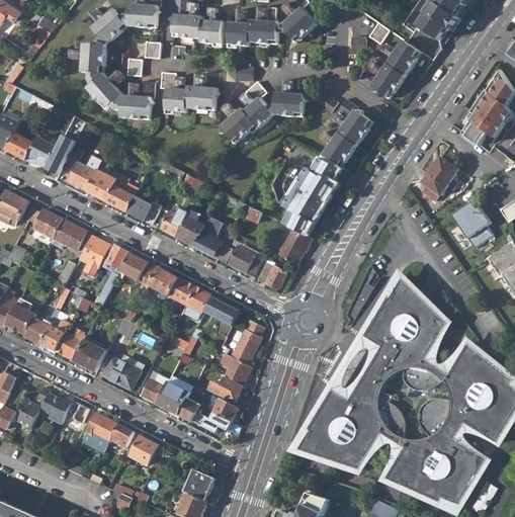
[(0,24),(6,15),(14,20),(19,12),(0,0),(0,24)]
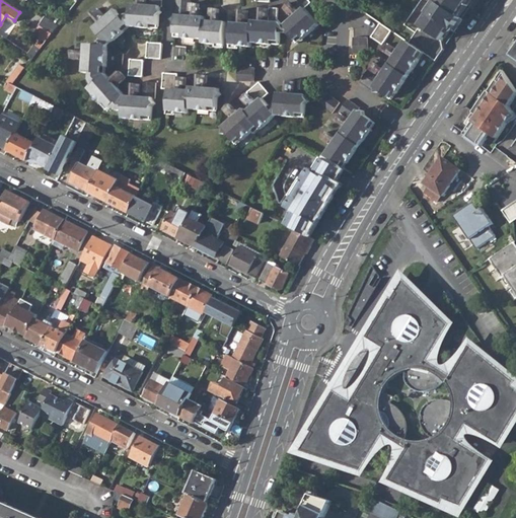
[(83,42),(82,50),(81,59),(80,71),(87,72),(86,79),(90,83),(85,87),(104,108),(109,103),(115,108),(120,109),(120,117),(148,119),(150,104),(154,101),(151,98),(151,95),(136,94),(127,93),(122,92),(114,83),(107,77),(102,72),(104,44),(127,24),(158,27),(160,1),(145,0),(129,0),(128,12),(119,15),(113,8),(103,16),(96,22),(91,26),(99,37),(95,43),(83,42)]
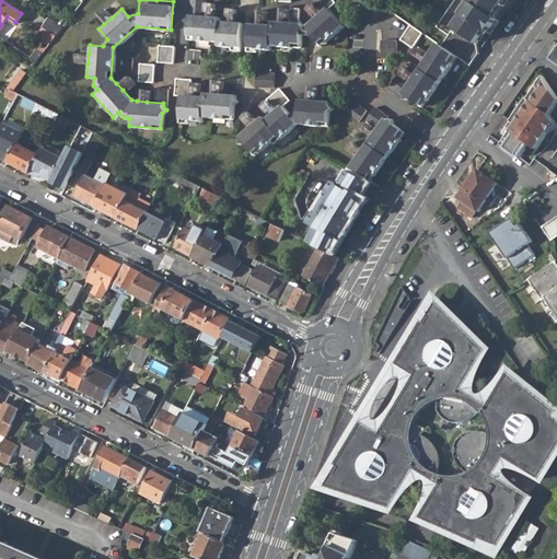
[(187,0),(186,14),(188,14),(201,15),(202,1),(202,0),(187,0)]
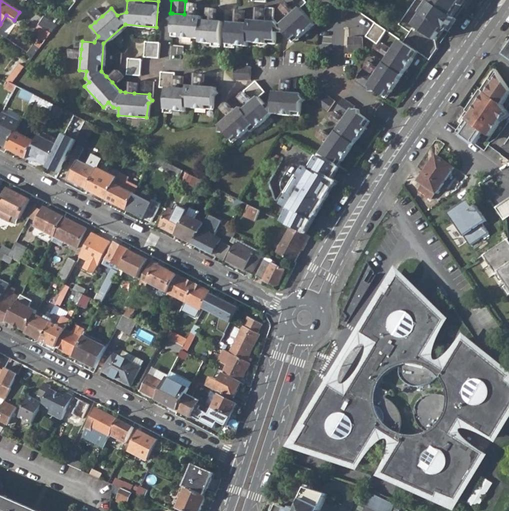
[(277,5),(285,16),(292,10),(284,0),(277,5)]
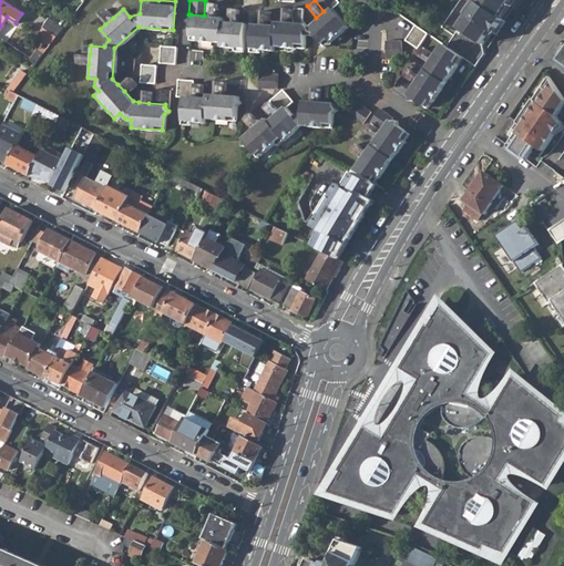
[(316,18),(313,20),(328,40),(347,26),(330,6),(337,1),(336,0),(315,0),(324,11),(316,18)]
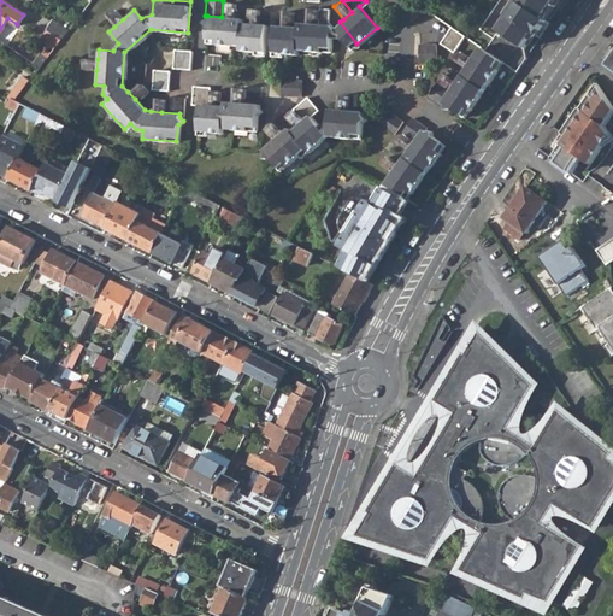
[(434,0),(490,39),(483,50),(499,60),(514,71),(524,57),(523,48),(532,34),(543,19),(555,0),(434,0)]
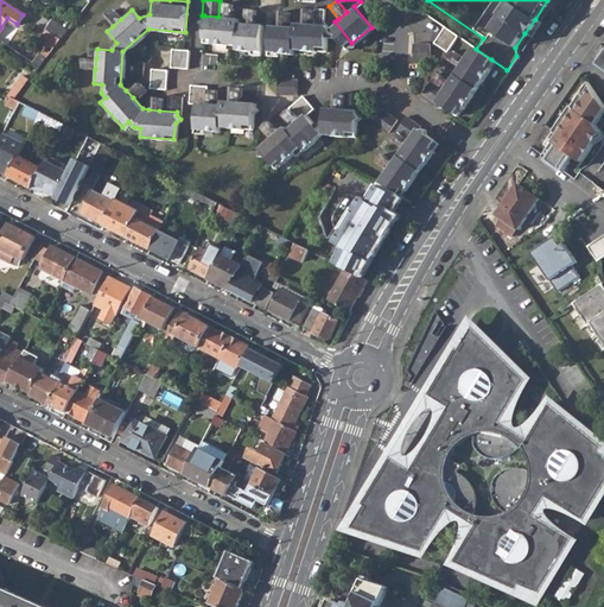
[(230,2),(220,1),(218,17),(228,18),(230,2)]
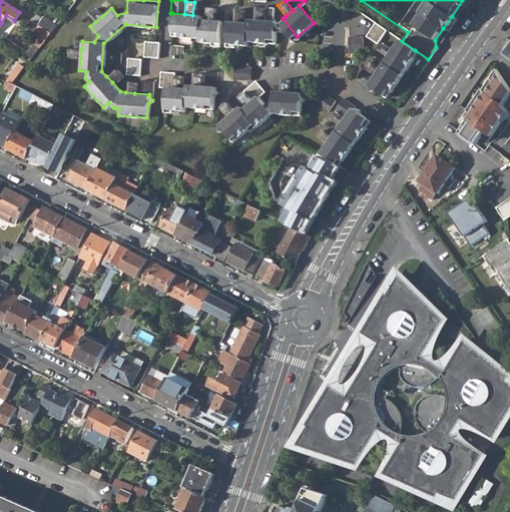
[(87,11),(95,22),(102,16),(94,6),(87,11)]
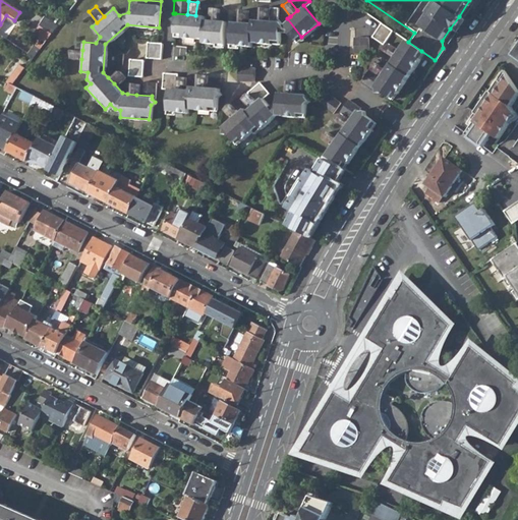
[(208,6),(208,18),(217,19),(217,7),(208,6)]
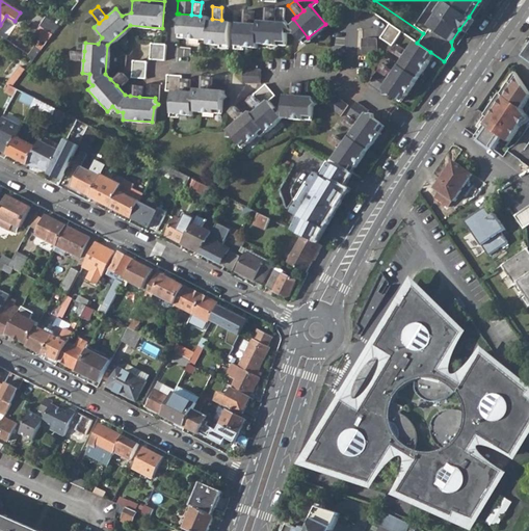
[(256,22),(250,22),(241,21),(235,20),(233,44),(254,46),(255,42),(275,44),(275,41),(283,41),(285,30),(292,31),(287,25),(281,18),(283,8),(273,7),(272,9),(271,22),(263,21),(256,21),(256,22)]
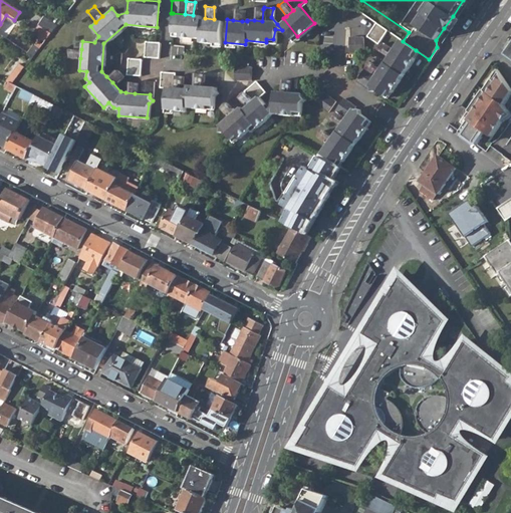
[(235,8),(233,20),(242,21),(243,9),(235,8)]
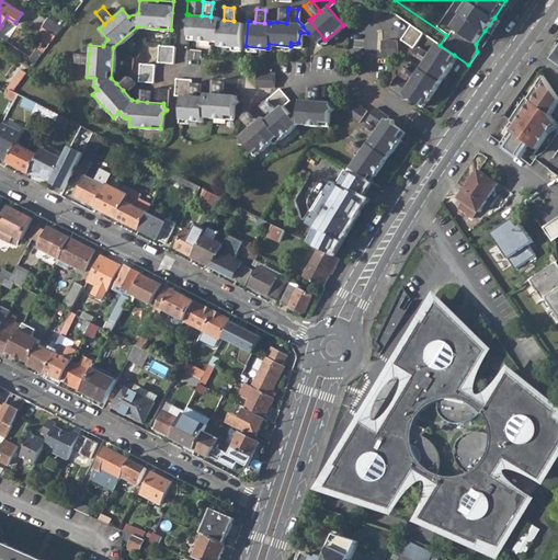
[(279,9),(277,22),(286,23),(287,10),(279,9)]
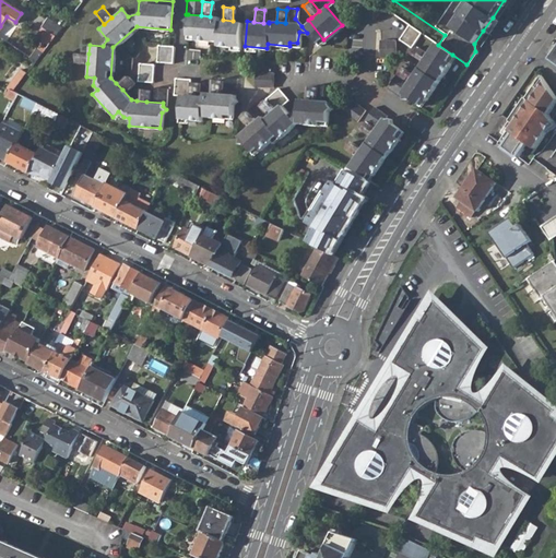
[(219,18),(210,16),(201,15),(188,14),(186,38),(215,40),(215,44),(238,46),(240,22),(233,21),(223,20),(217,20),(219,18)]
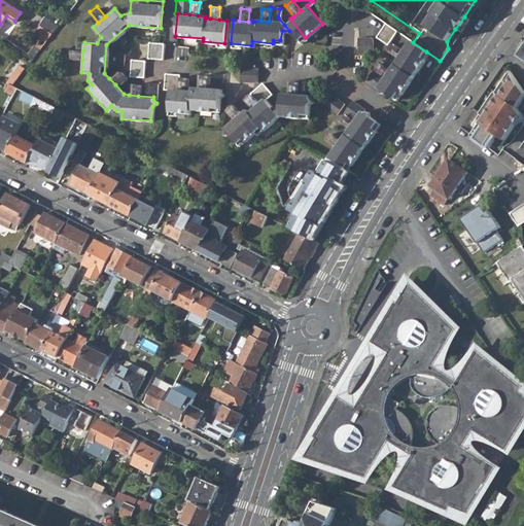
[(33,32),(45,40),(58,25),(44,15),(33,32)]
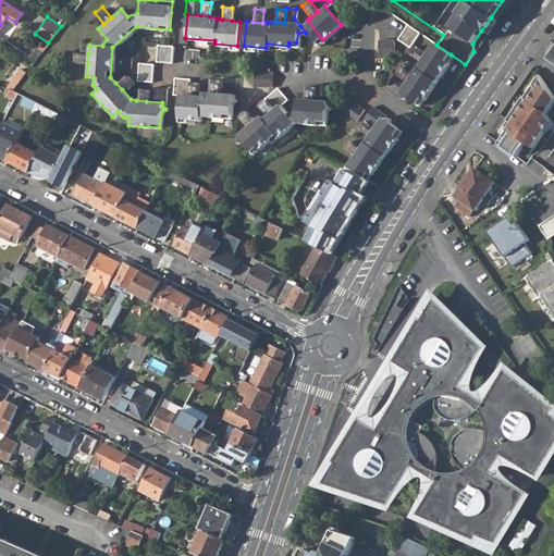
[(495,21),(491,17),(481,31),(485,34),(495,21)]
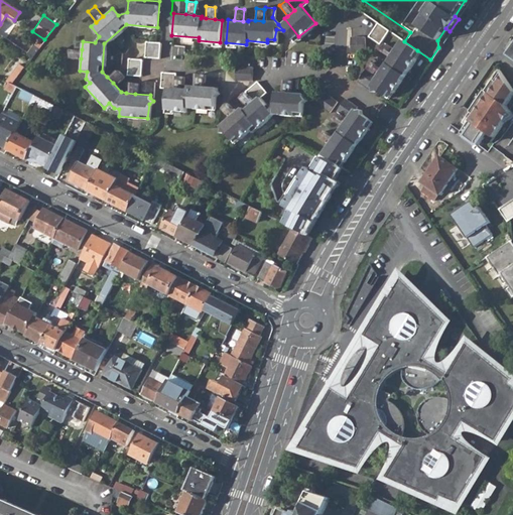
[(284,18),(278,24),(283,30),(292,41),(298,36),(284,18)]
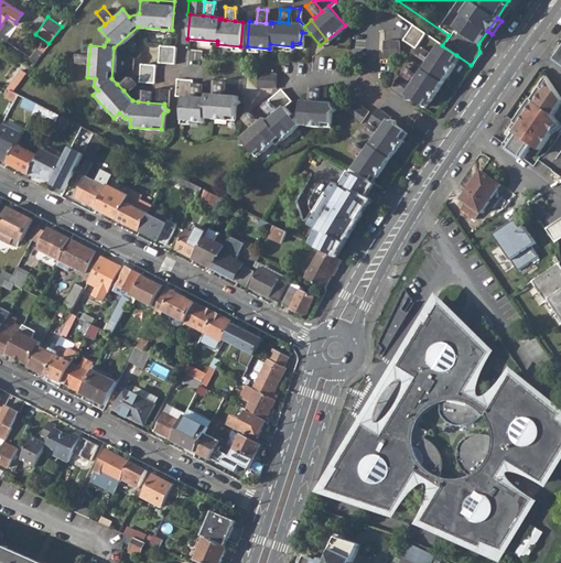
[(403,40),(416,49),(425,34),(413,25),(403,40)]
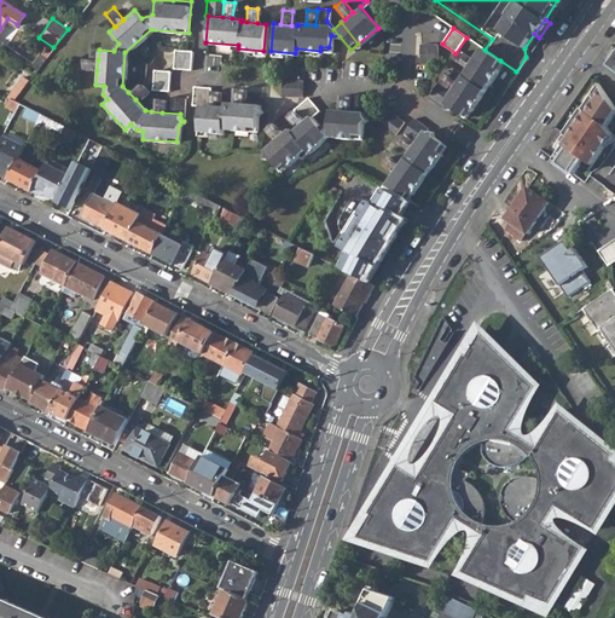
[(417,42),(417,61),(437,61),(437,42),(417,42)]
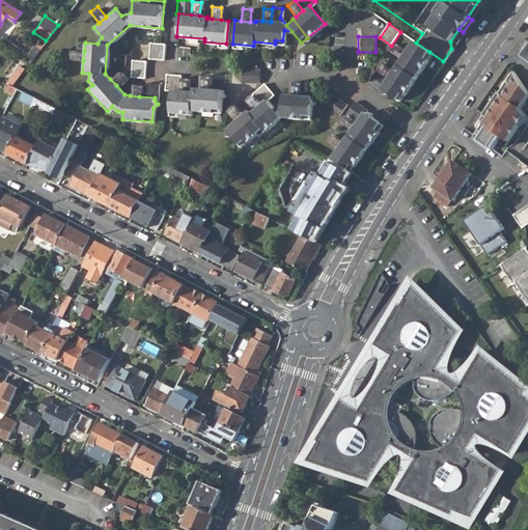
[(27,53),(33,57),(44,44),(38,40),(32,48),(31,47),(27,53)]
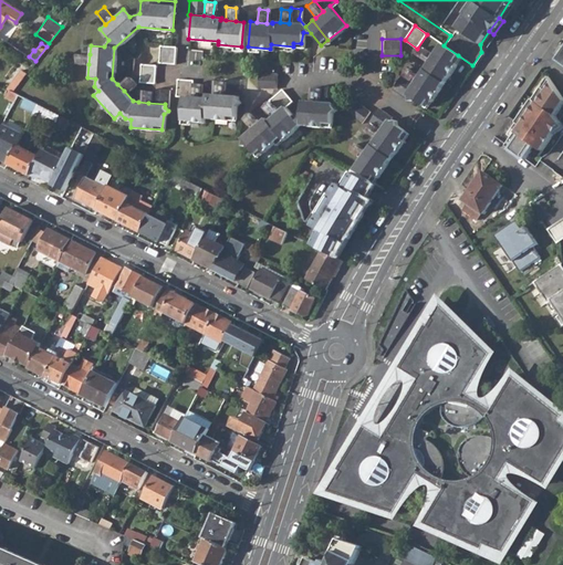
[(154,61),(173,63),(175,45),(156,43),(154,61)]
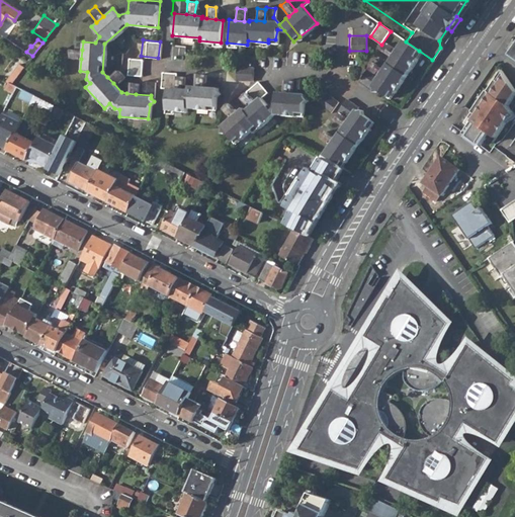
[(391,58),(382,69),(377,76),(368,69),(366,68),(357,81),(368,89),(370,85),(385,96),(390,90),(393,93),(417,59),(414,57),(419,51),(406,41),(404,40),(396,50),(391,58)]
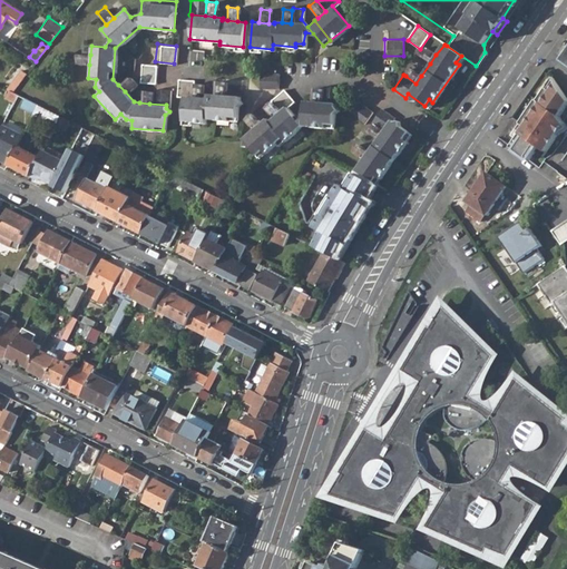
[(420,56),(430,64),(436,55),(426,48),(420,56)]
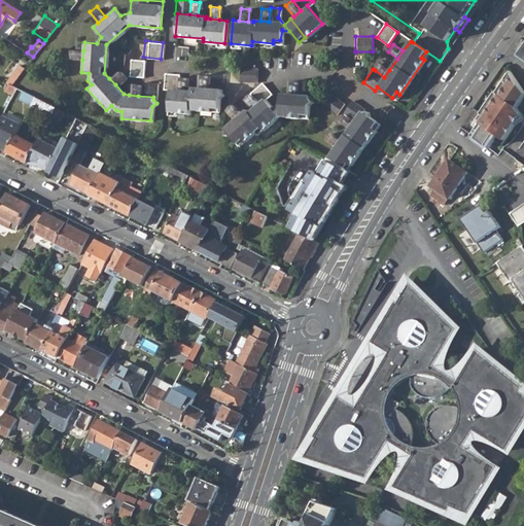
[(523,65),(523,44),(514,59),(523,65)]
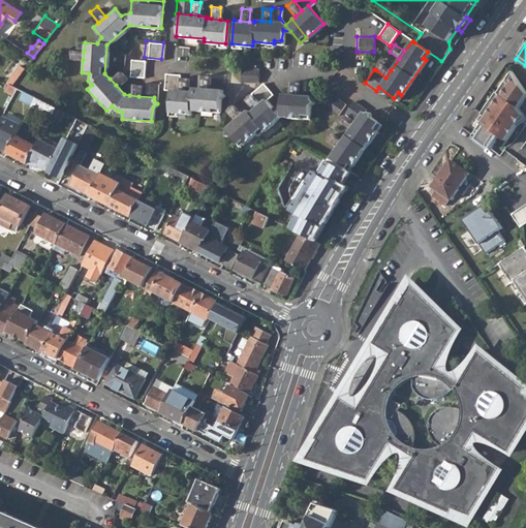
[(69,59),(83,60),(84,51),(70,50),(69,59)]
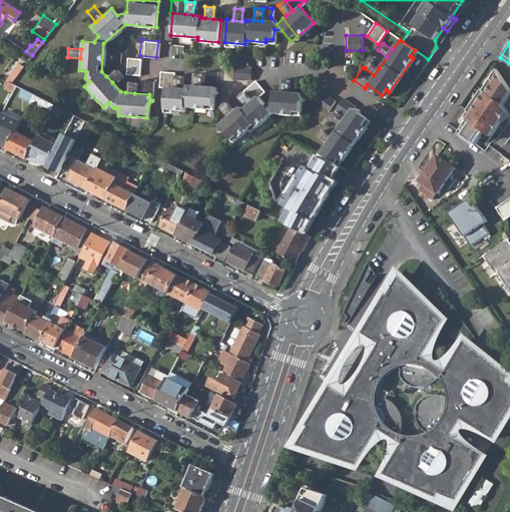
[(122,72),(136,73),(137,57),(124,56),(122,72)]
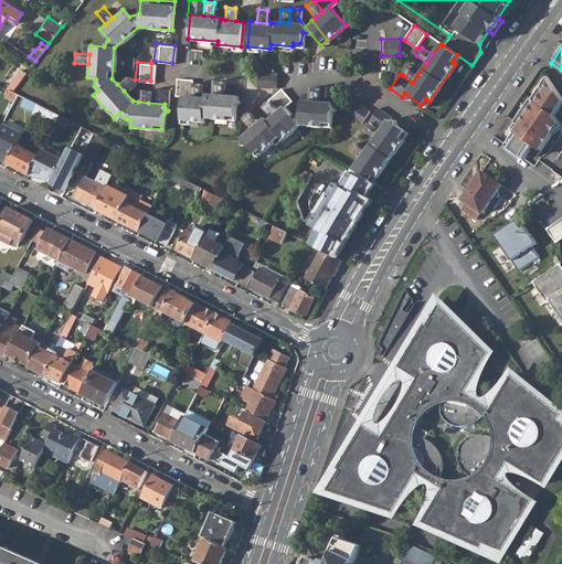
[(407,67),(402,75),(412,83),(417,75),(407,67)]
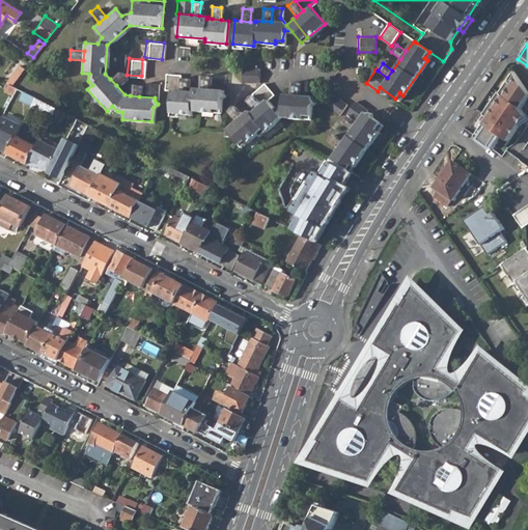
[(20,64),(8,85),(15,87),(26,68),(20,64)]
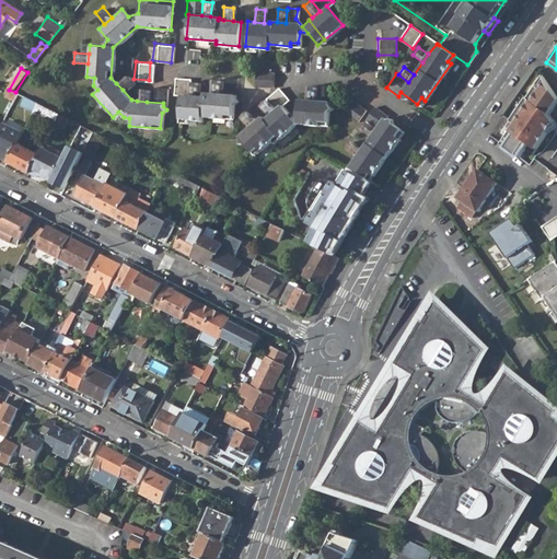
[(253,86),(270,89),(271,71),(254,69),(253,86)]
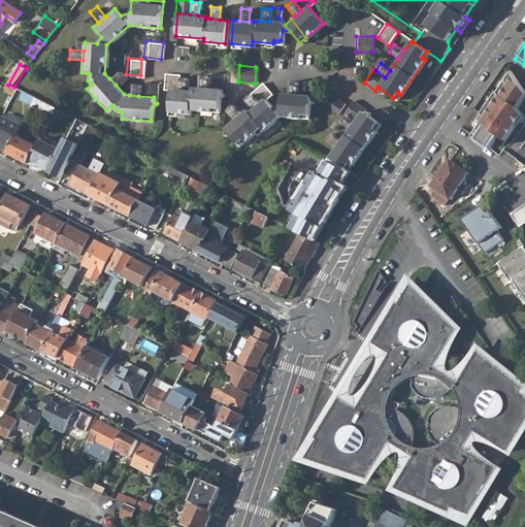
[(119,70),(109,78),(116,85),(125,77),(119,70)]
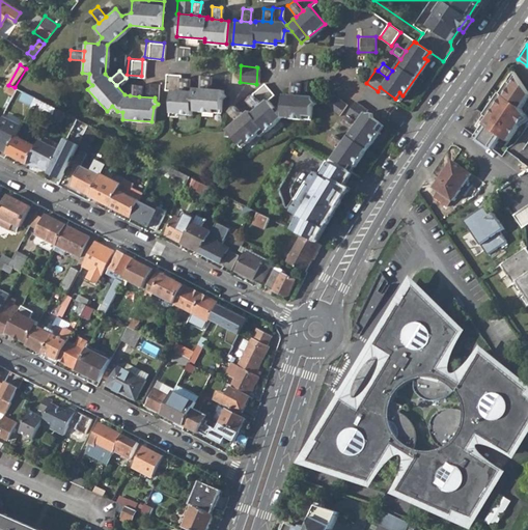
[(527,93),(512,71),(482,114),(487,117),(478,128),(473,136),(490,148),(496,140),(502,144),(517,124),(526,118),(518,107),(527,93)]
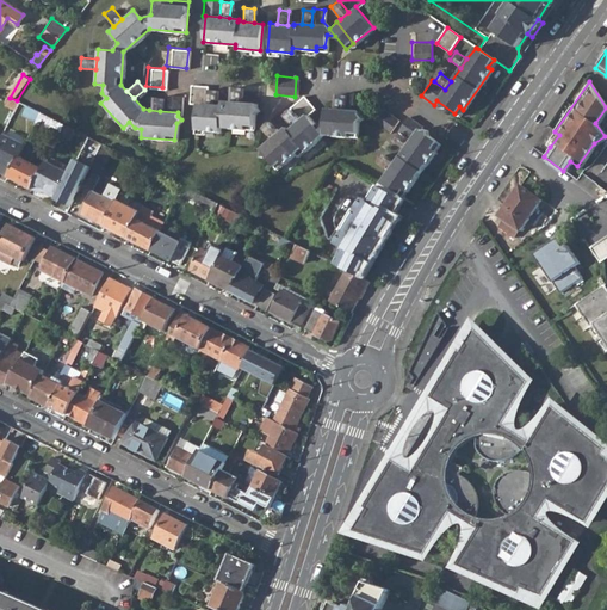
[(233,82),(231,97),(243,98),(245,85),(233,82)]
